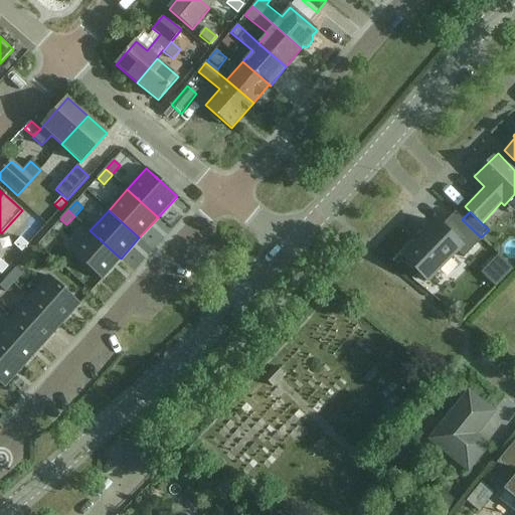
[(462,219),(455,212),(441,226),(437,222),(414,244),(410,240),(398,253),(426,282),(457,251),(464,258),(482,238),(481,237),(462,219)]
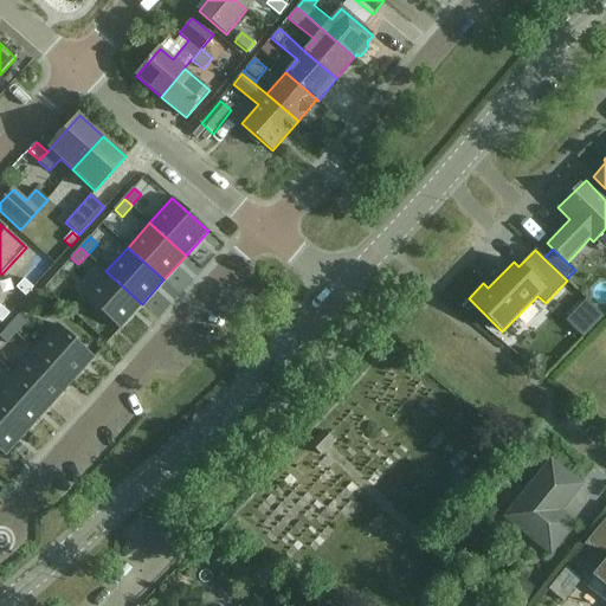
[(105,271),(83,297),(120,329),(142,304),(105,271)]
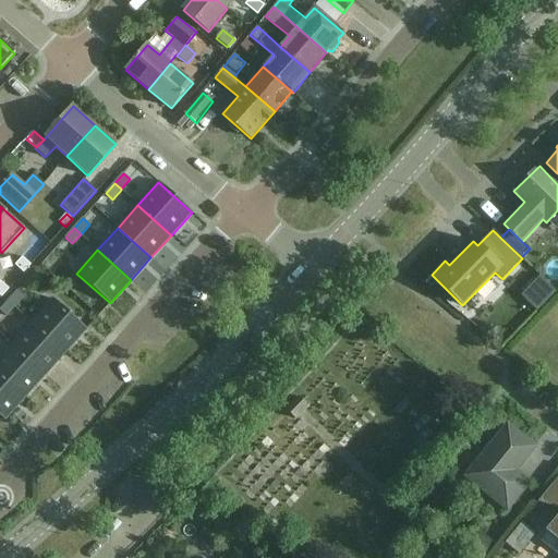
[(31,265),(22,257),(15,265),(23,274),(31,265)]
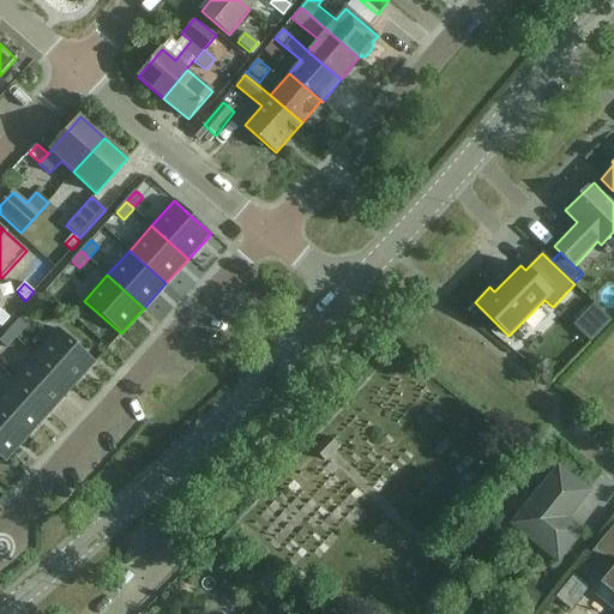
[(0,325),(1,327),(10,318),(0,309),(0,325)]
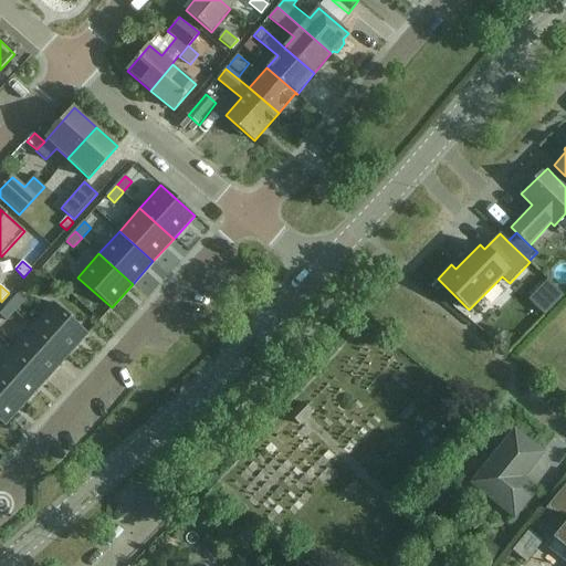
[(16,297),(8,304),(14,311),(24,301),(17,294),(16,297)]
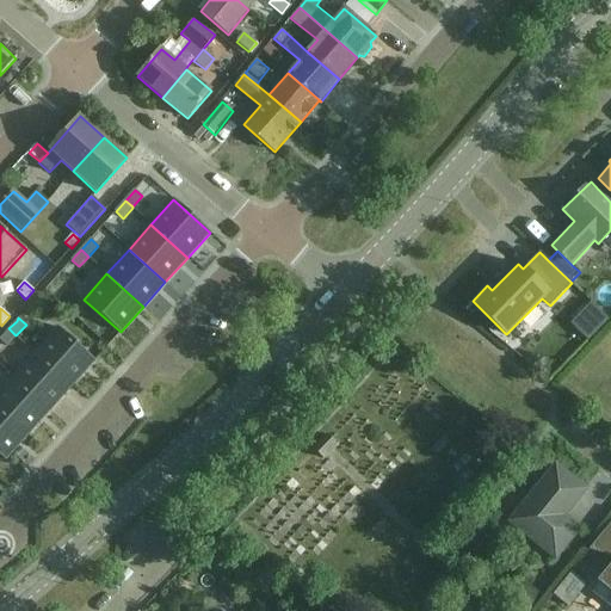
[(59,327),(36,352),(72,386),(73,387),(96,360),(59,327)]
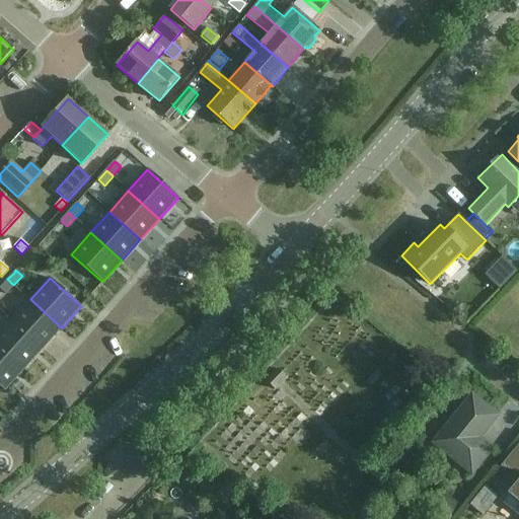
[(4,284),(0,287),(0,289),(5,294),(13,285),(7,279),(4,284)]
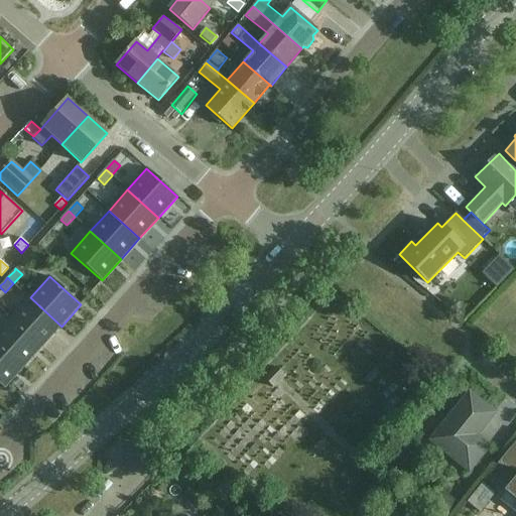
[(30,297),(11,318),(42,347),(60,326),(30,297)]
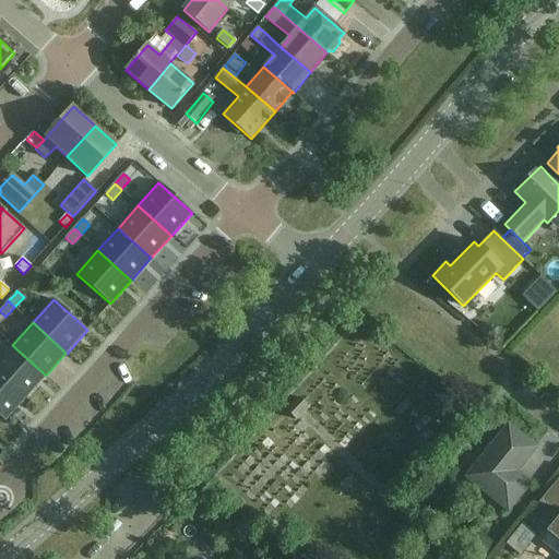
[(12,345),(0,358),(0,375),(25,397),(46,376),(12,345)]
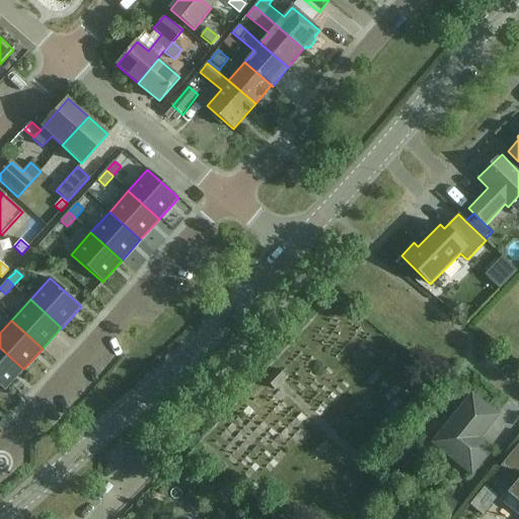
[(0,348),(0,386),(4,391),(23,369),(0,348)]
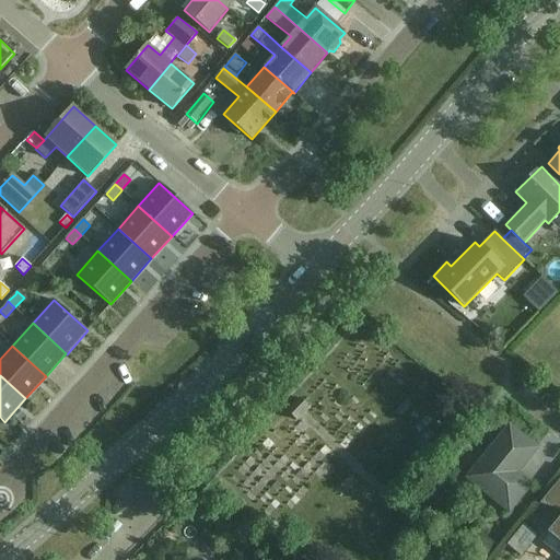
[(308,408),(299,398),(287,411),(295,420),(308,408)]
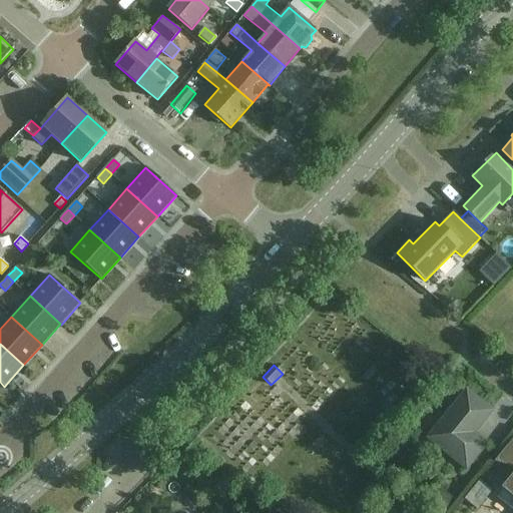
[(479,425),(491,411),(466,391),(428,438),(466,468),(486,443),(472,431),(478,424),(479,425)]
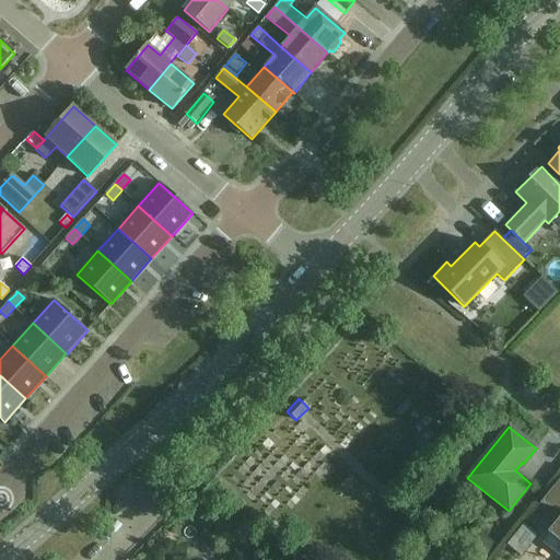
[(559,478),(539,504),(559,511),(559,518),(547,533),(559,543),(559,478)]
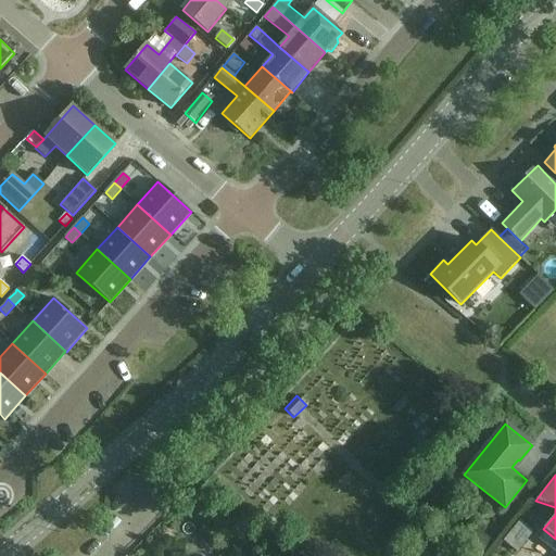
[(520,520),(503,541),(517,552),(533,531),(520,520)]
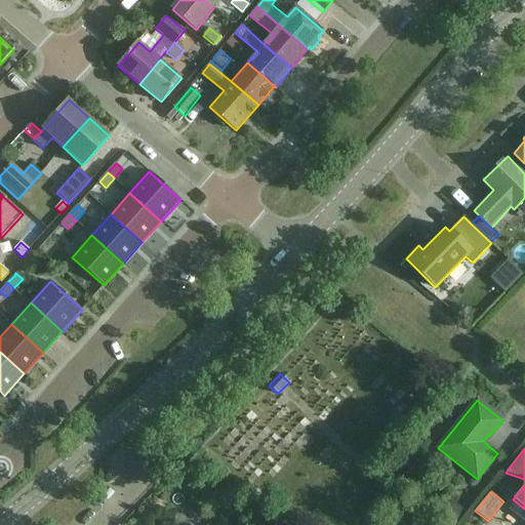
[(452,499),(436,520),(442,524),(454,524),(466,511),(452,499)]
